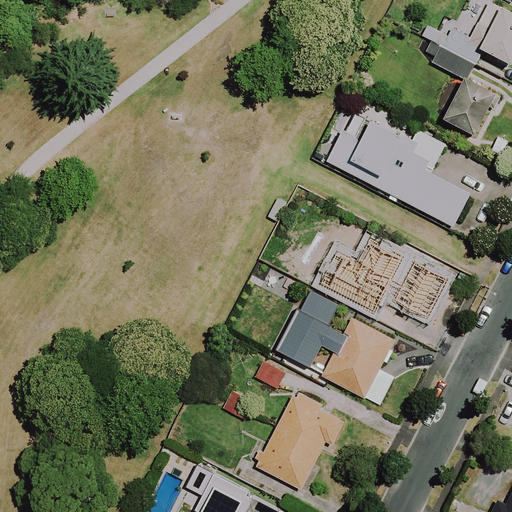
[(511,15),(480,0),(463,0),(446,36),(408,17),(396,42),(434,61),(431,67),(461,82),(441,124),(475,140),(511,65),(511,15)]
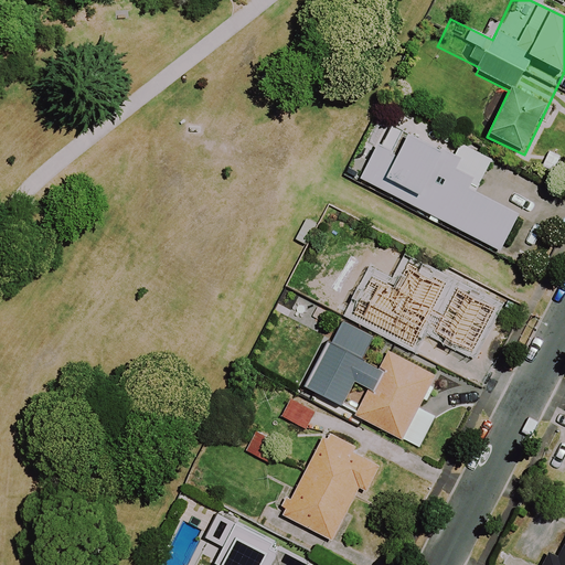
[(454,157),(388,123),(360,179),(500,252),(520,215),(476,192),(492,161),(460,145),(454,157)]
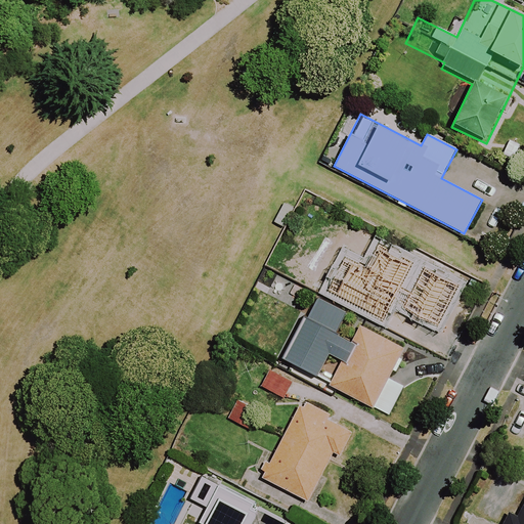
[(276,238),(262,266),(345,309),(359,282),(276,238)]
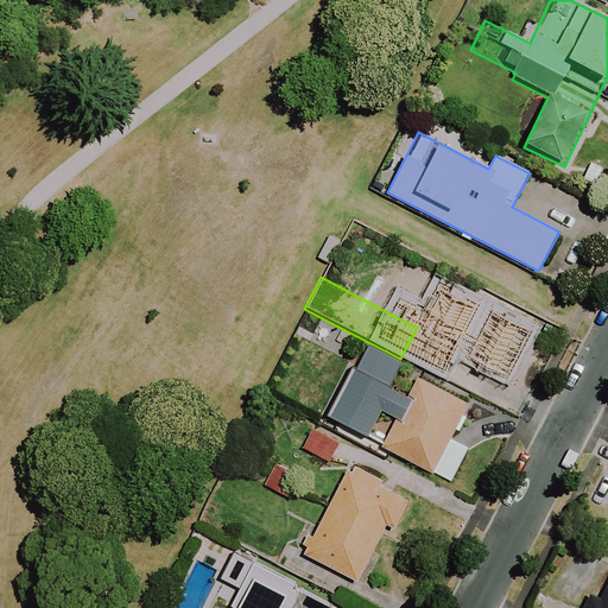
[(530,323),(468,292),(437,350),(493,379),(508,348),(515,352),(530,323)]
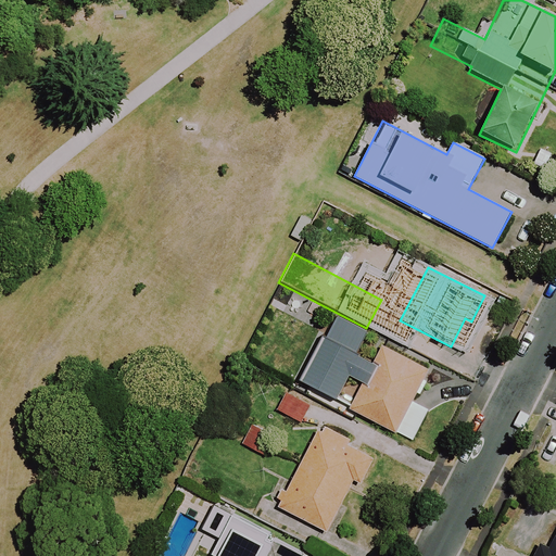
[(428,370),(382,346),(349,409),(412,442),(427,412),(412,403),(428,370)]
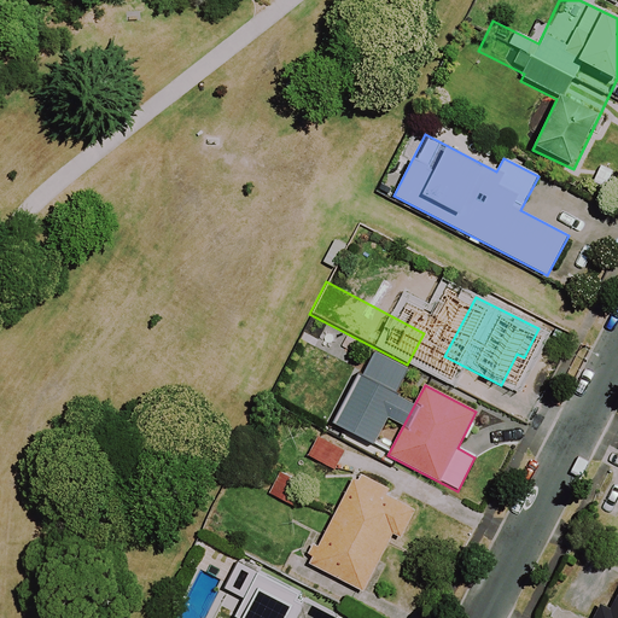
[(397,413),(345,386),(326,425),(379,452),(397,413)]
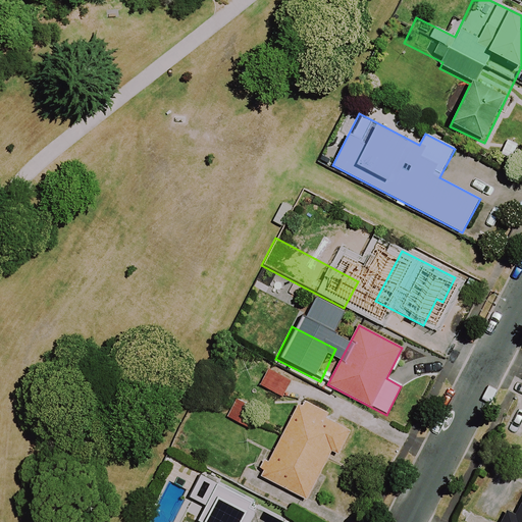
[(291,380),(269,369),(260,386),(282,398),(291,380)]
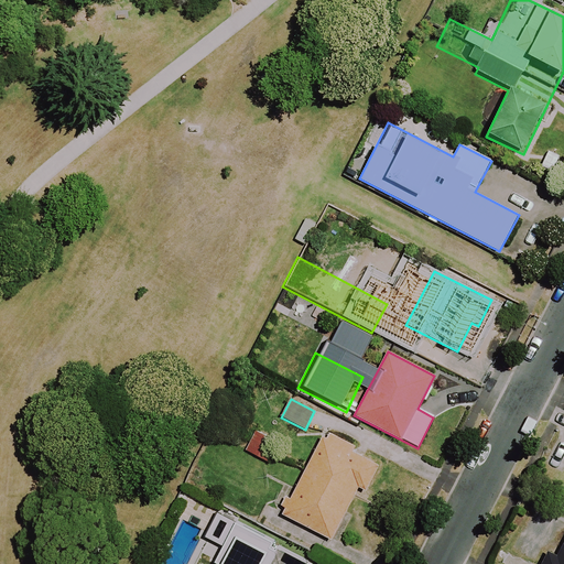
[(355,448),(325,433),(283,514),(332,540),(358,488),(366,491),(379,466),(353,453),(355,448)]
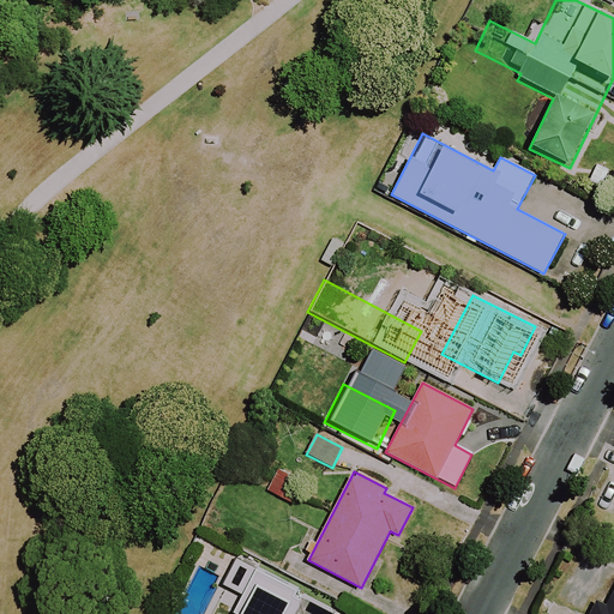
[(301,487),(276,473),(265,491),(292,505),(301,487)]
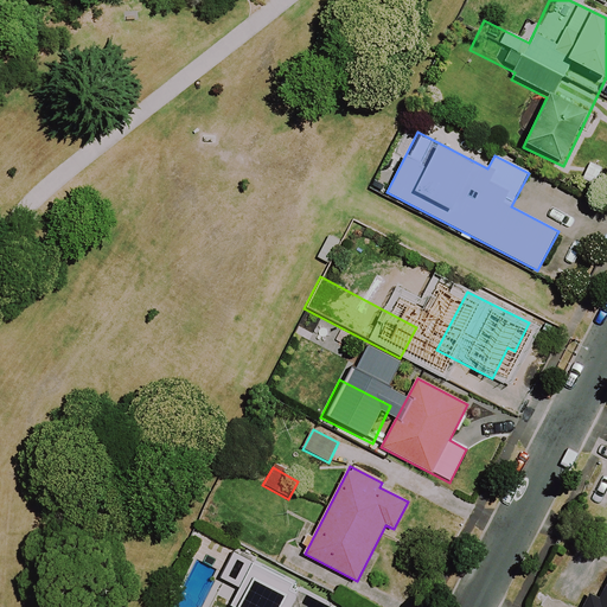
[(606,606),(606,564),(586,606),(606,606)]
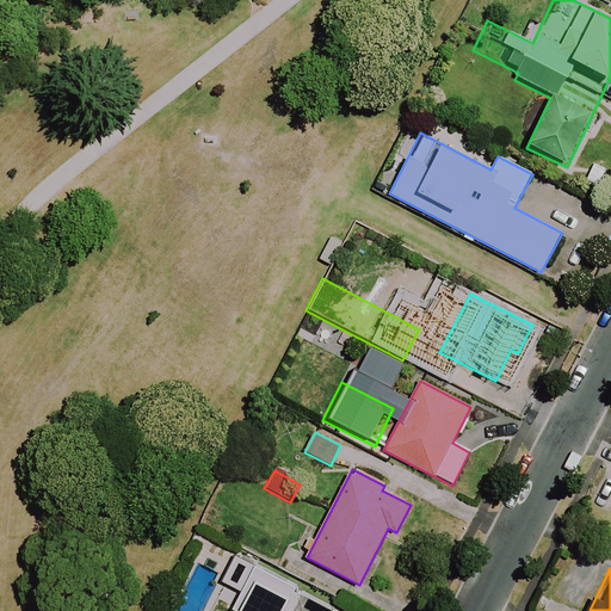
[(328,610),(285,590),(275,610),(328,610)]
